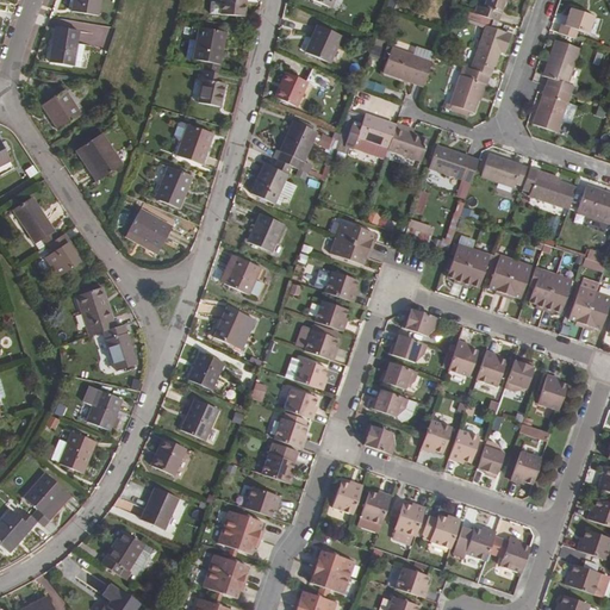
[(73,0),(70,12),(98,17),(100,0),(73,0)]
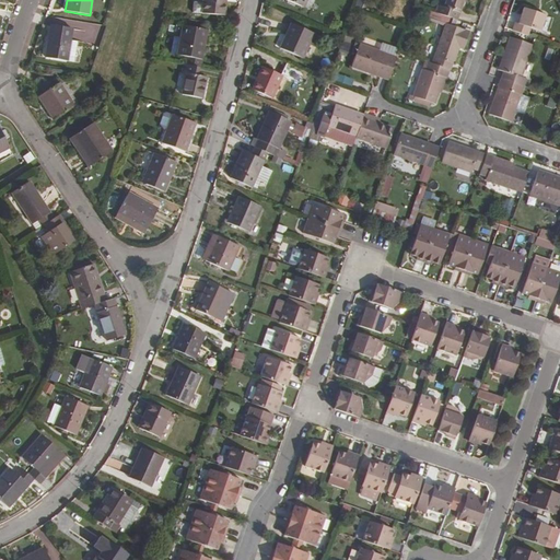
[(194,2),(193,13),(224,15),(225,0),(202,0),(203,3),(194,2)]
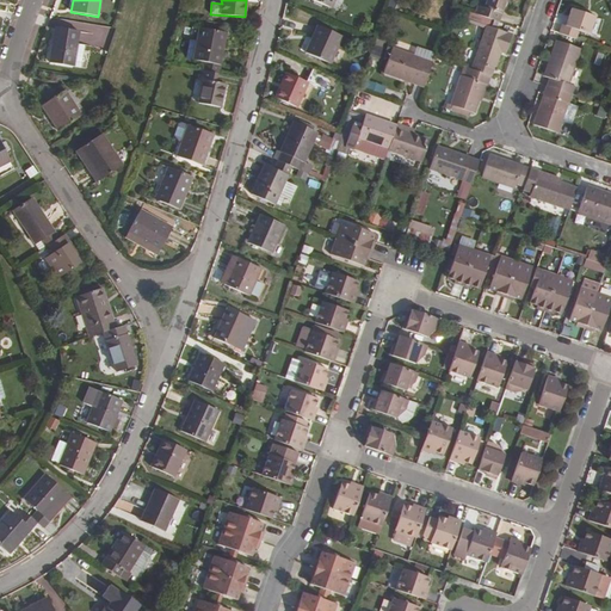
[(507,0),(508,0),(518,2),(518,0),(486,0),(485,7),(477,5),(474,13),(499,23),(507,0)]
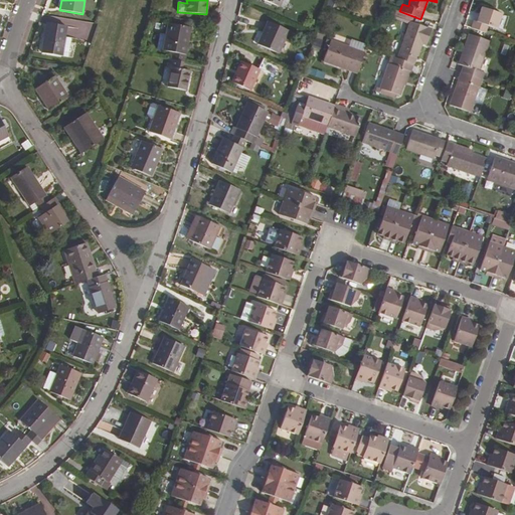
[(488,26),(497,29),(502,14),(481,7),(479,14),(476,22),(474,21),(471,28),(486,33),(488,26)]
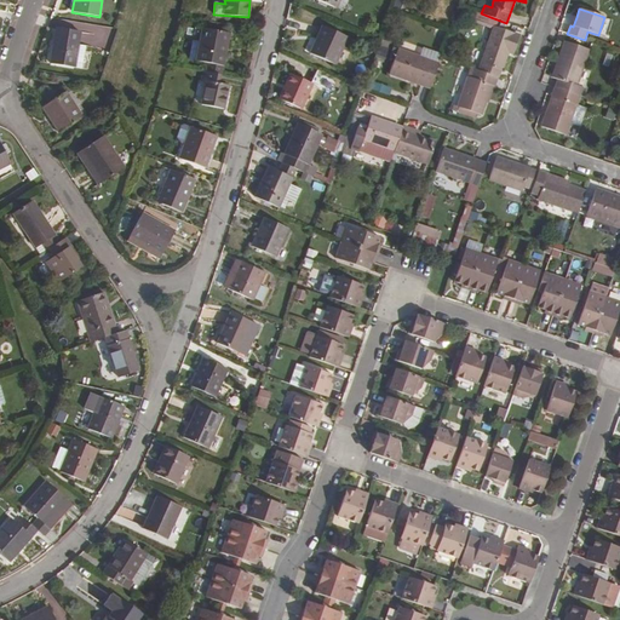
[(310,53),(336,65),(348,38),(322,26),(310,53)]
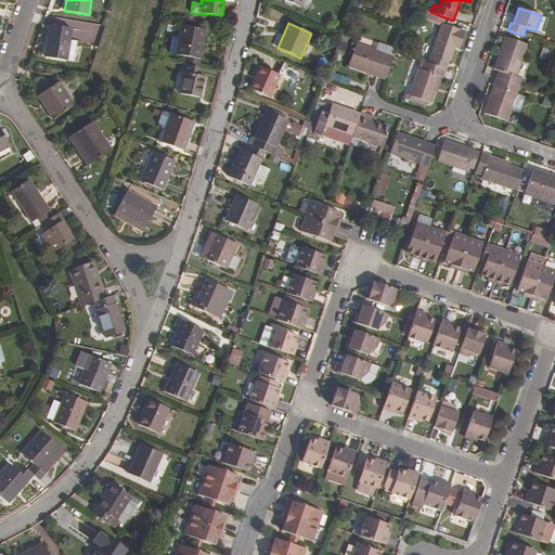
[(448,64),(449,64),(454,47),(456,41),(461,42),(465,31),(441,23),(428,63),(446,69),(448,64)]
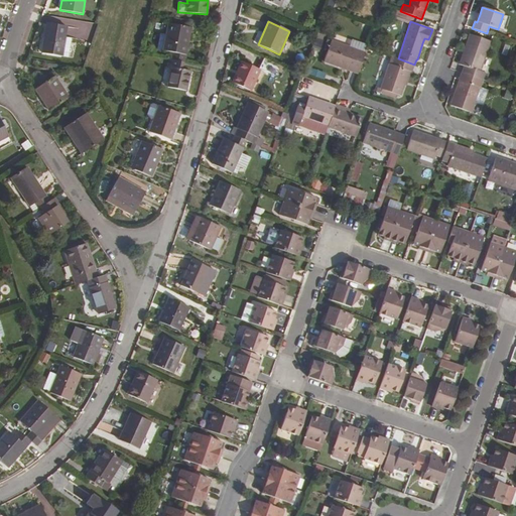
[(46,23),(41,52),(61,56),(67,26),(46,23)]
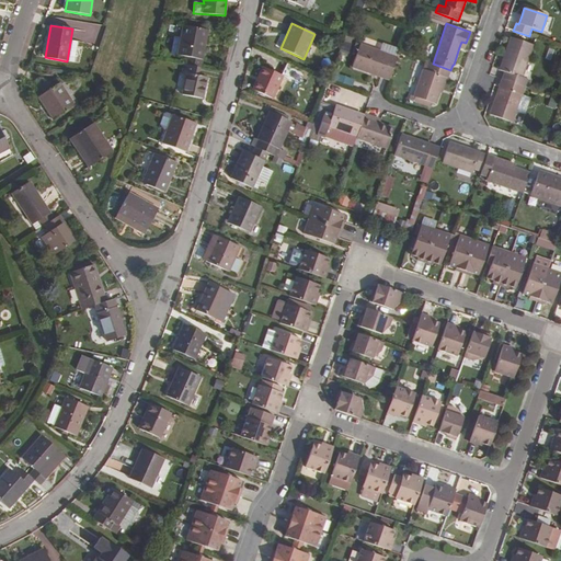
[(208,30),(183,25),(178,55),(187,57),(186,65),(201,68),(208,30)]
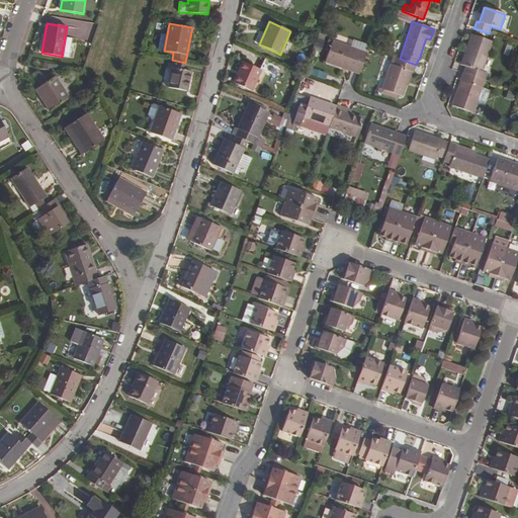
[(487,74),(482,72),(493,41),(471,34),(460,65),(465,66),(462,73),(485,80),(487,74)]
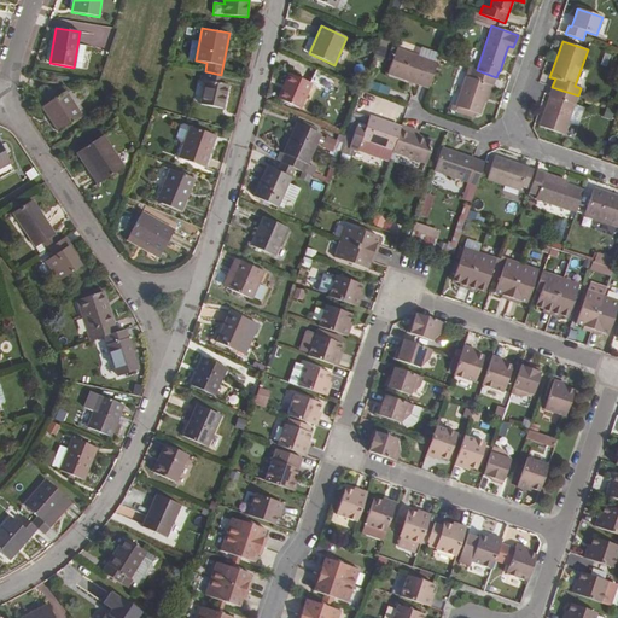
[(79,45),(74,68),(82,69),(86,46),(79,45)]
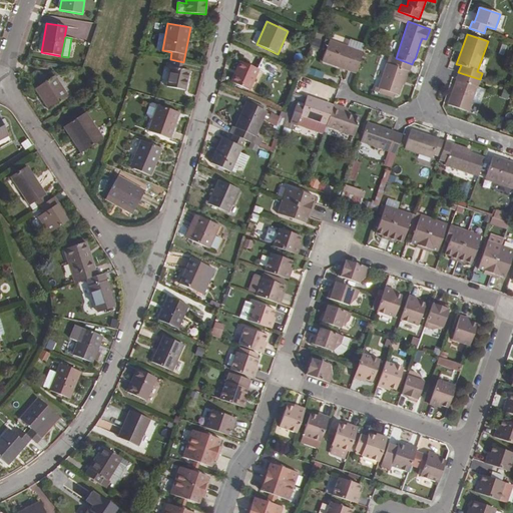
[(322,61),(356,73),(363,52),(329,40),(322,61)]
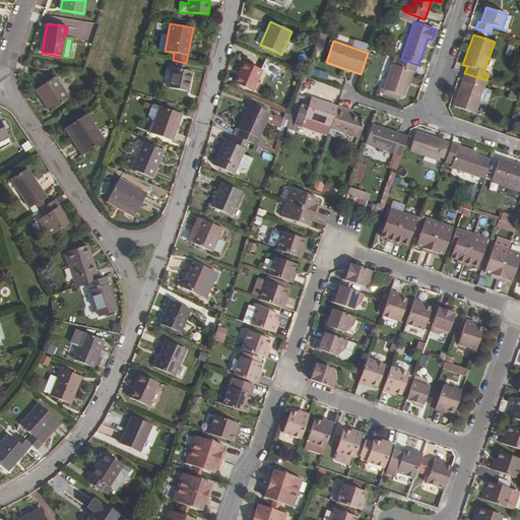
[(399,94),(404,96),(407,86),(412,72),(414,72),(417,65),(401,59),(394,57),(383,89),(385,90),(399,94)]
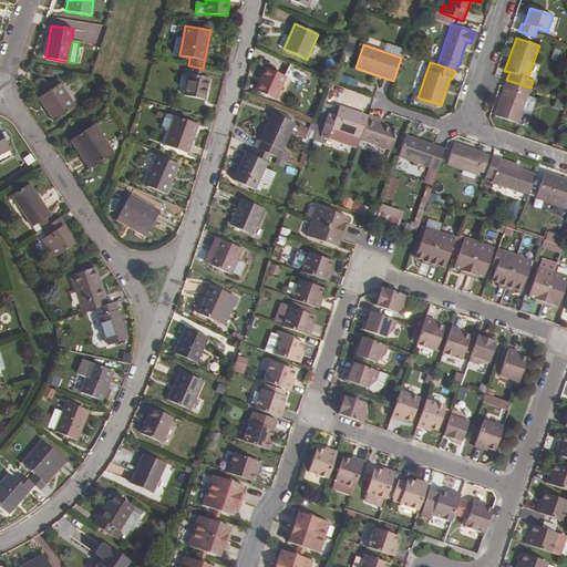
[(184,95),(205,100),(209,79),(196,75),(198,68),(185,64),(184,73),(188,75),(184,95)]
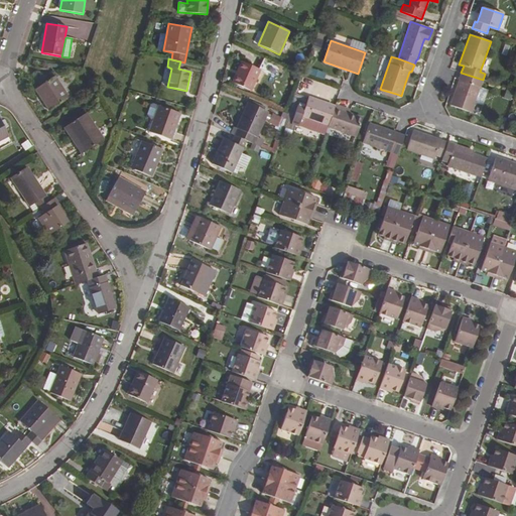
[(232,83),(250,91),(260,70),(242,61),(232,83)]
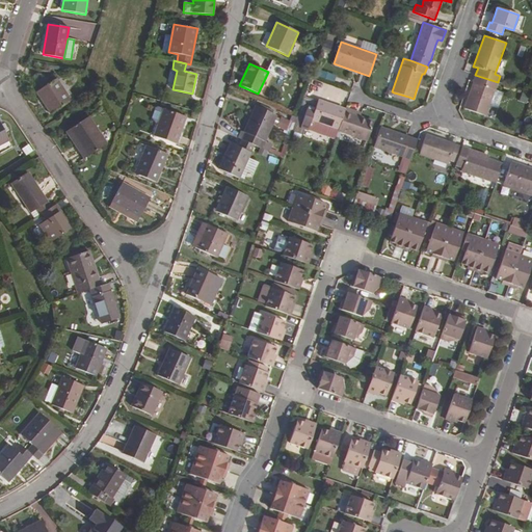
[(463,108),(486,116),(498,82),(475,75),(463,108)]
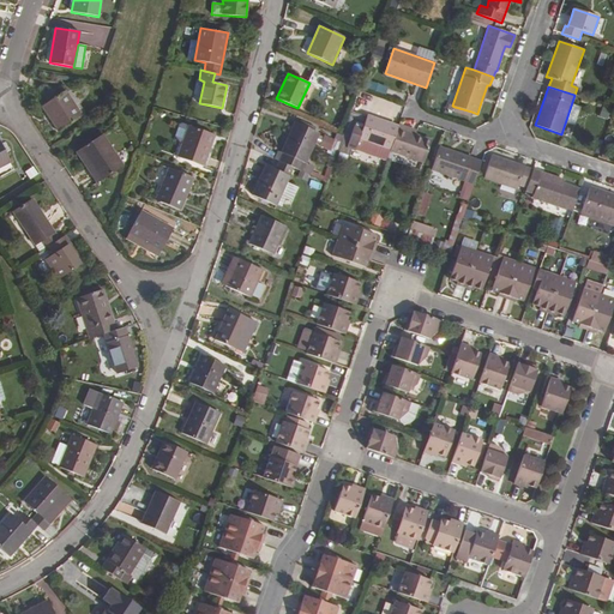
[(42,107),(59,132),(82,116),(65,91),(42,107)]
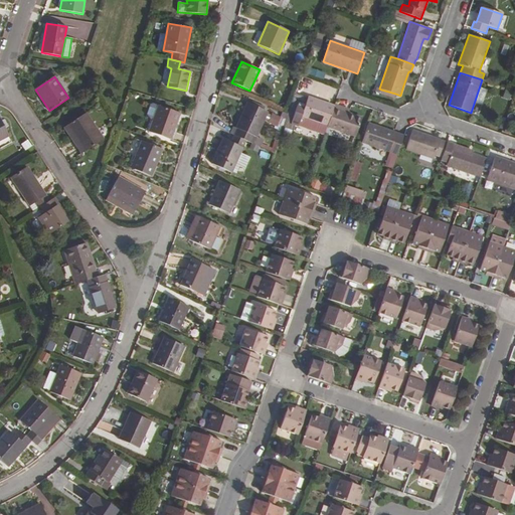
[(395,94),(381,90),(380,93),(393,98),(395,94)]
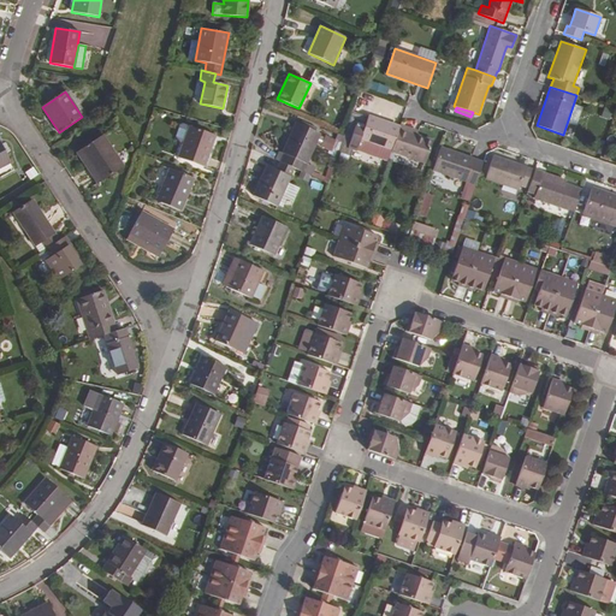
[(368,117),(353,111),(341,146),(348,148),(357,119),(366,123),(368,117)]
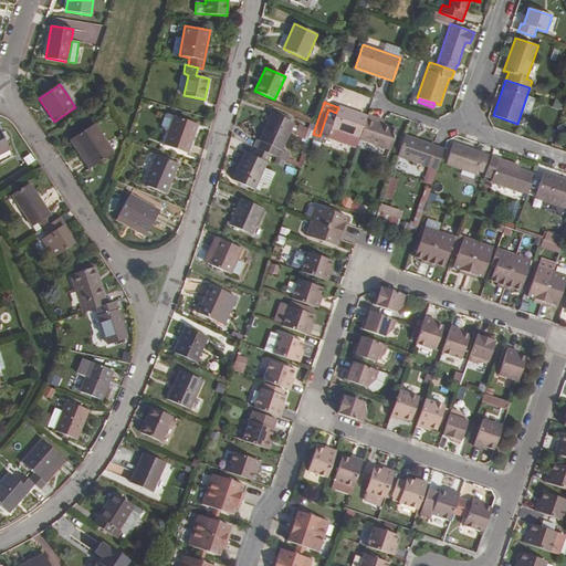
[(332,127),(360,137),(367,116),(338,107),(336,113),(328,109),(320,136),(327,139),(332,127)]
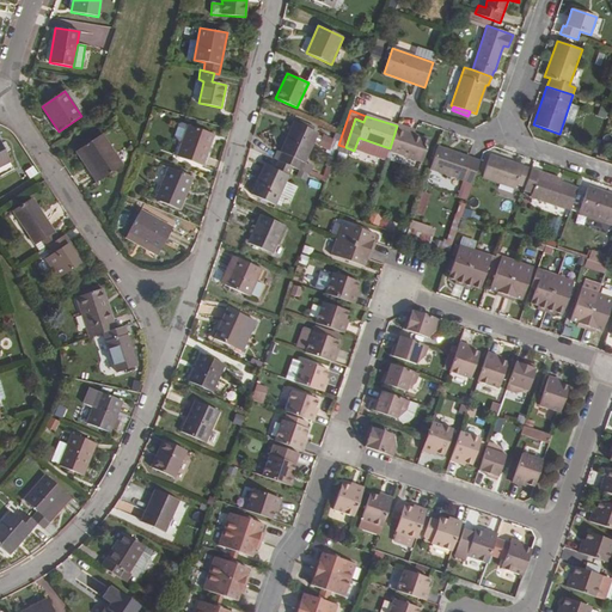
[(313,132),(314,128),(299,121),(298,124),(313,132)]
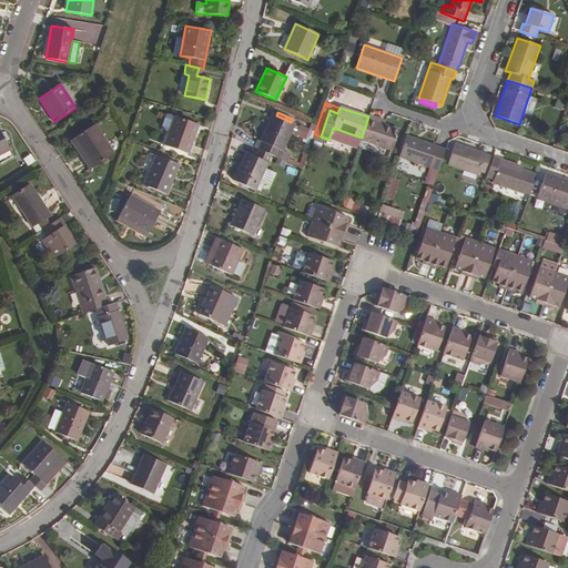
[(271,155),(280,159),(295,123),(291,122),(276,115),(273,113),(257,149),(259,150),(271,155)]
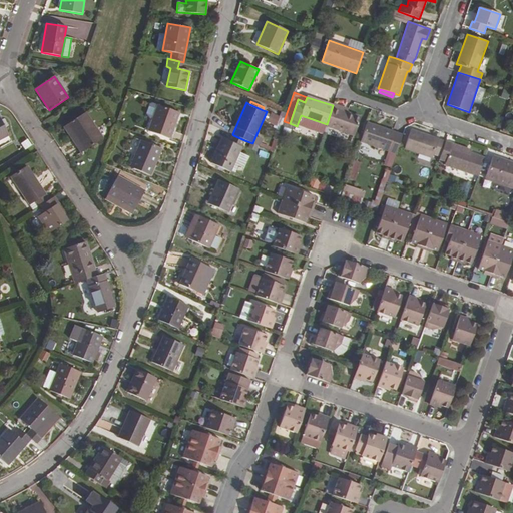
[(148,131),(169,139),(179,113),(157,105),(152,103),(150,103),(147,113),(149,118),(152,119),(148,131)]
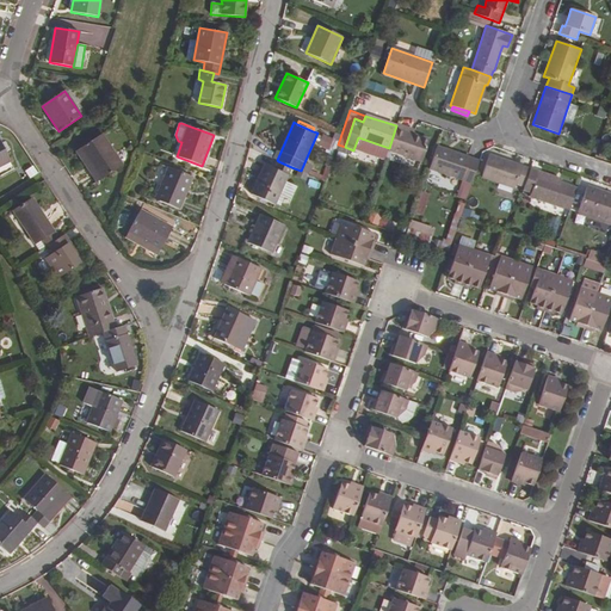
[(388,150),(421,162),(430,140),(413,134),(405,130),(406,127),(397,124),(396,125),(389,148),(388,150)]
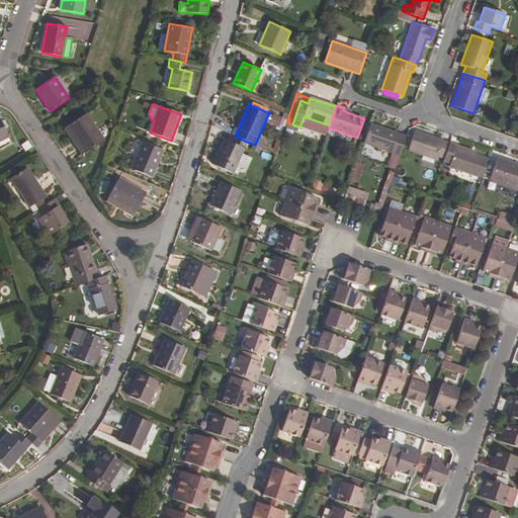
[(86,113),(67,126),(85,153),(104,140),(86,113)]
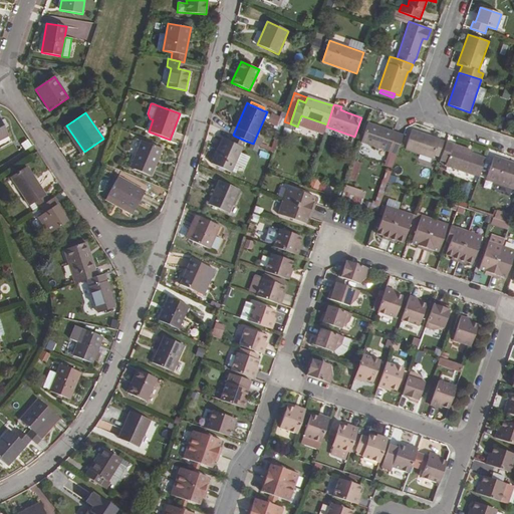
[(270,113),(268,123),(277,125),(280,115),(270,113)]
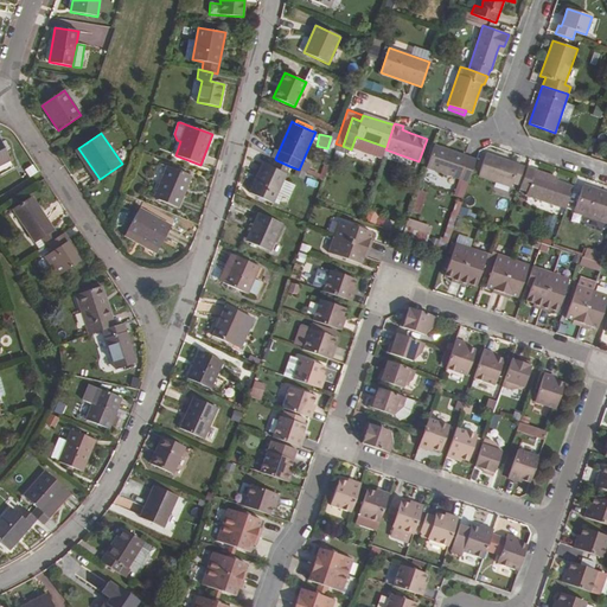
[(0,140),(0,165),(11,160),(0,140)]
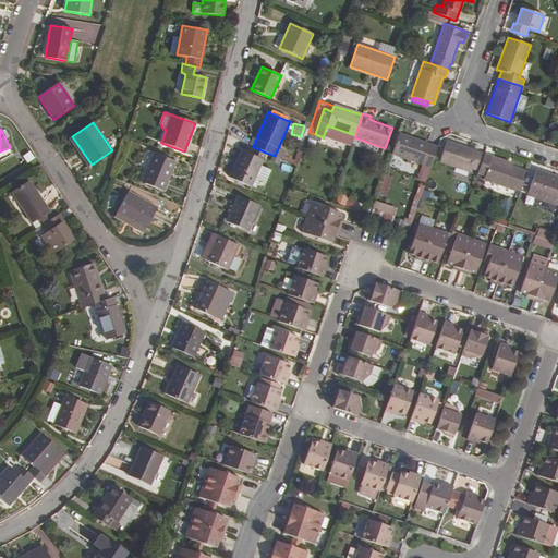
[(391,155),(431,168),(438,147),(399,134),(391,155)]
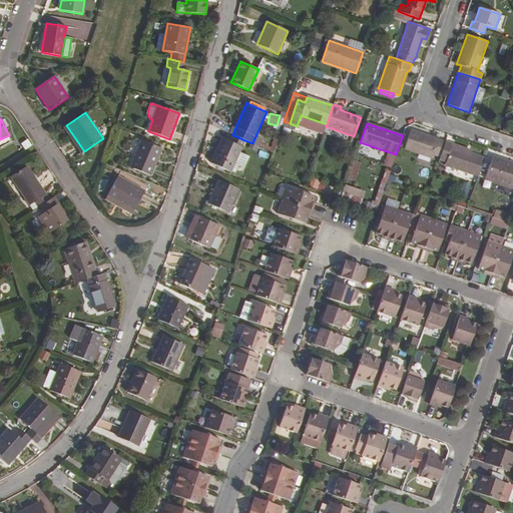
[(81,153),(84,151),(66,125),(63,127),(81,153)]
